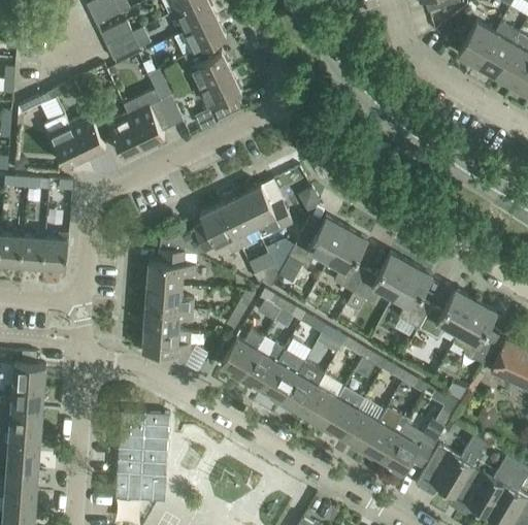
[(95,0),(87,4),(96,25),(121,13),(131,8),(126,0),(95,0)]
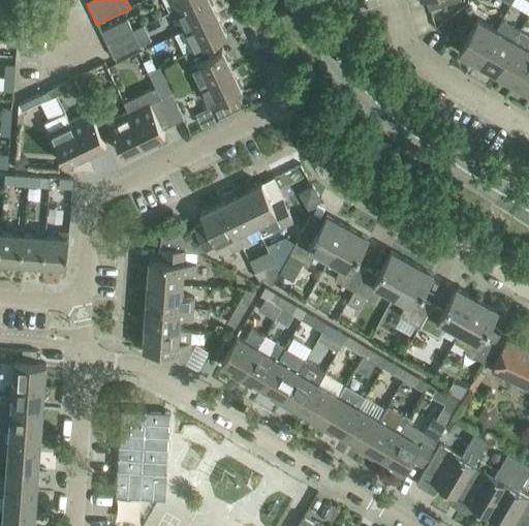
[(199,0),(167,0),(174,12),(199,0)]
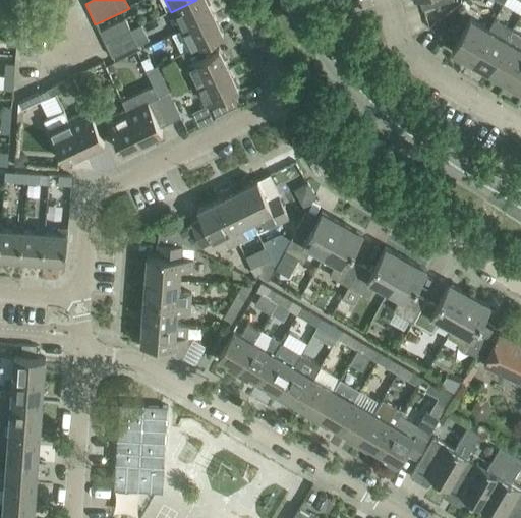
[(213,16),(205,0),(196,0),(171,12),(181,32),(213,16)]
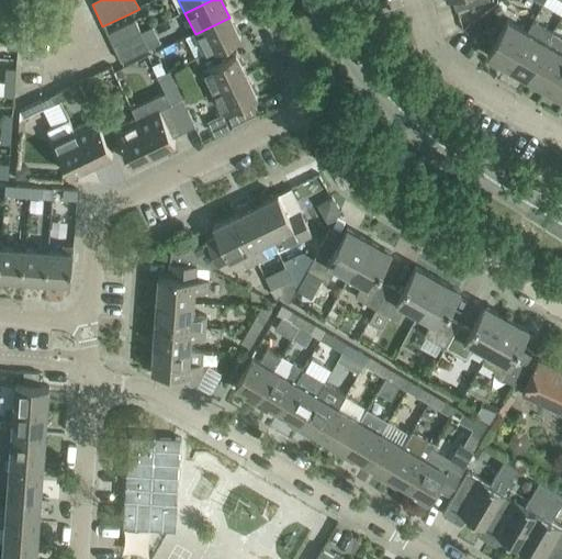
[(184,40),(195,59),(240,40),(229,18),(195,34),(184,40)]
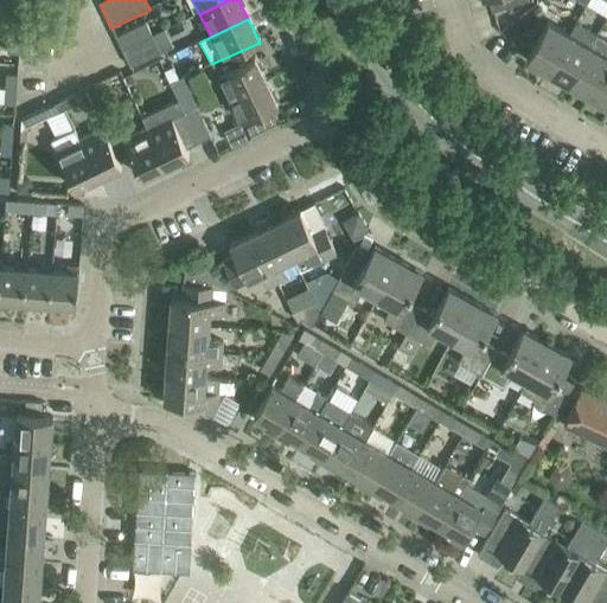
[(548,24),(538,42),(525,62),(548,74),(569,37),(548,24)]
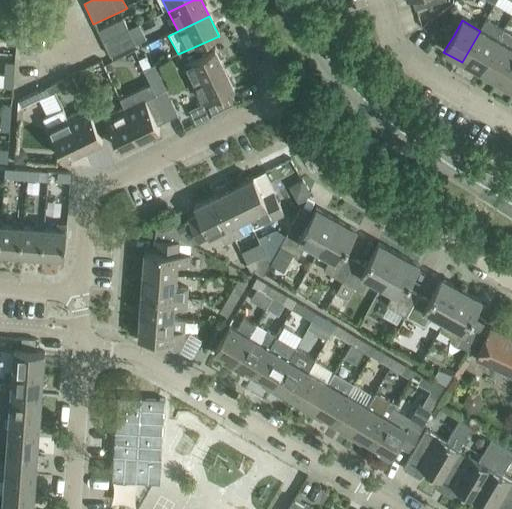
[(18,22),(8,21),(8,34),(17,35),(18,22)]
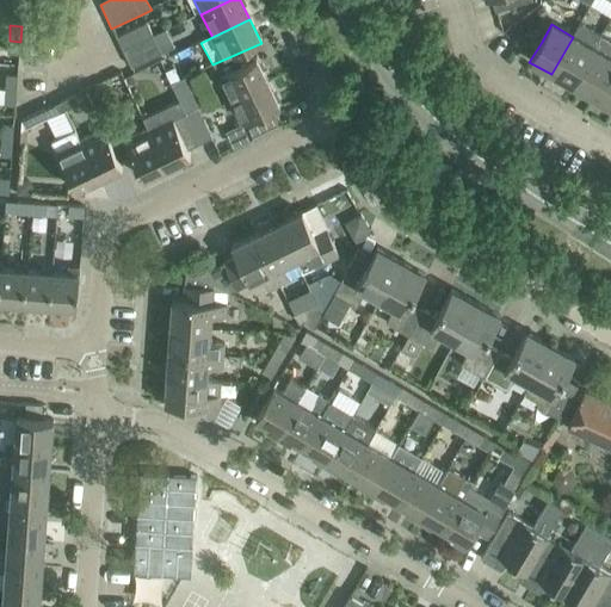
[(144,25),(139,29),(117,39),(123,53),(150,39),(144,25)]
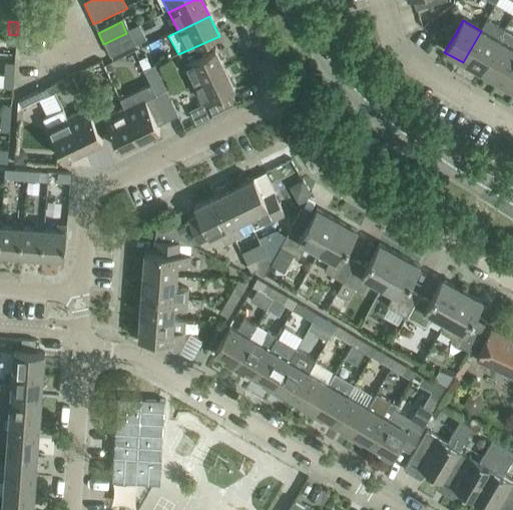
[(481,31),(463,62),(480,73),(498,41),(499,41),(504,32),(486,21),(481,31)]
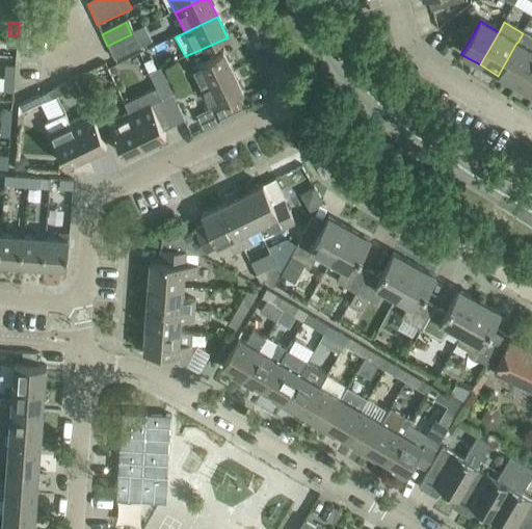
[(516,43),(498,76),(516,86),(531,58),(531,37),(523,33),(517,43),(516,43)]
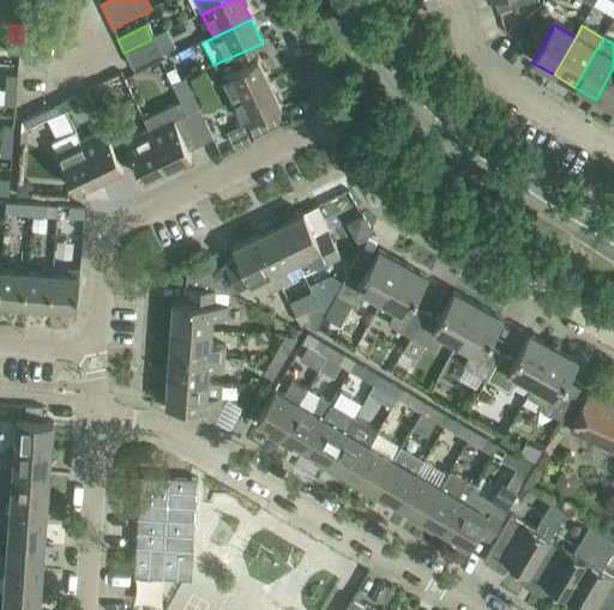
[(160,56),(151,40),(124,53),(132,70),(160,56)]
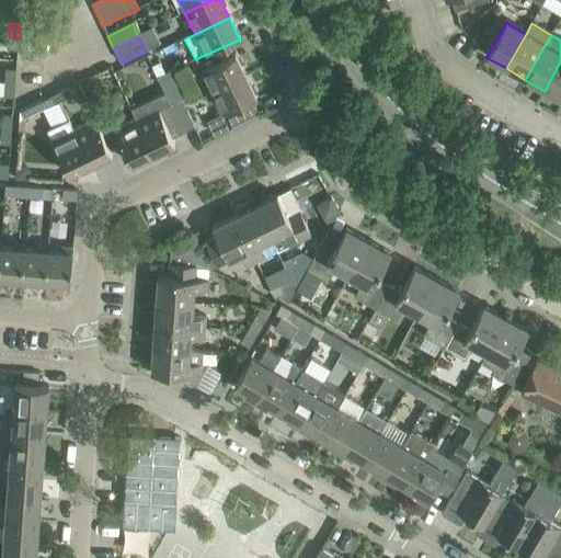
[(19,38),(9,37),(8,52),(18,52),(19,38)]
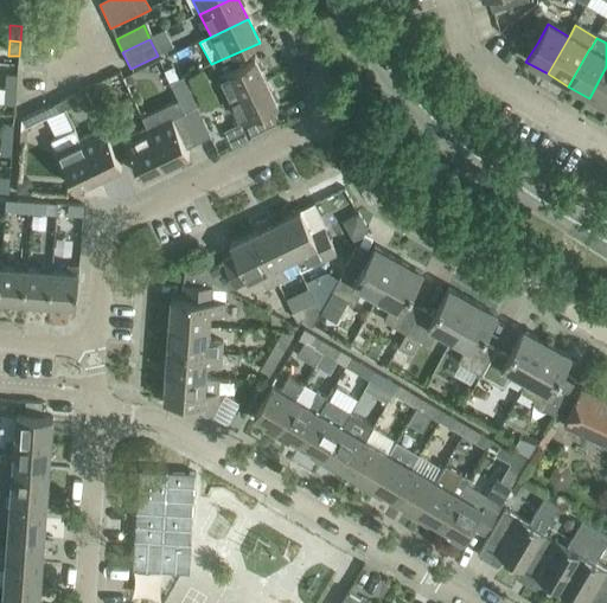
[(251,62),(247,49),(212,65),(229,101),(266,83),(255,59),(251,62)]
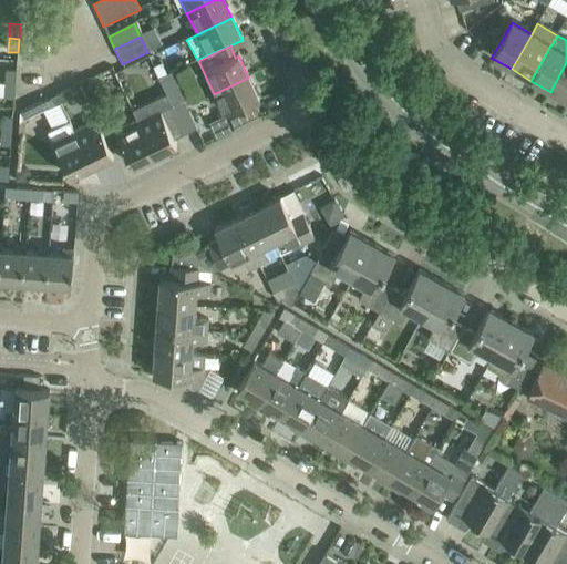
[(566,62),(550,92),(566,101),(566,62)]
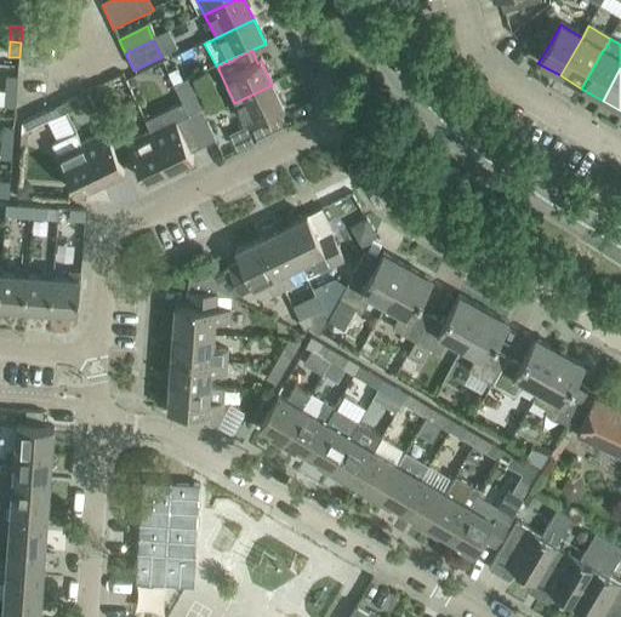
[(177,70),(169,74),(175,87),(183,84),(177,70)]
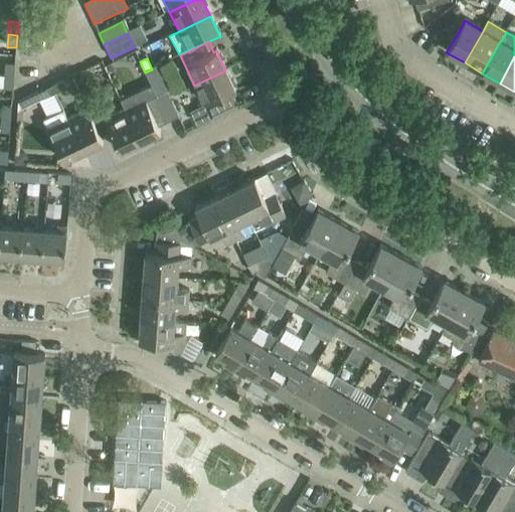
[(15,65),(5,64),(4,77),(14,78),(15,65)]
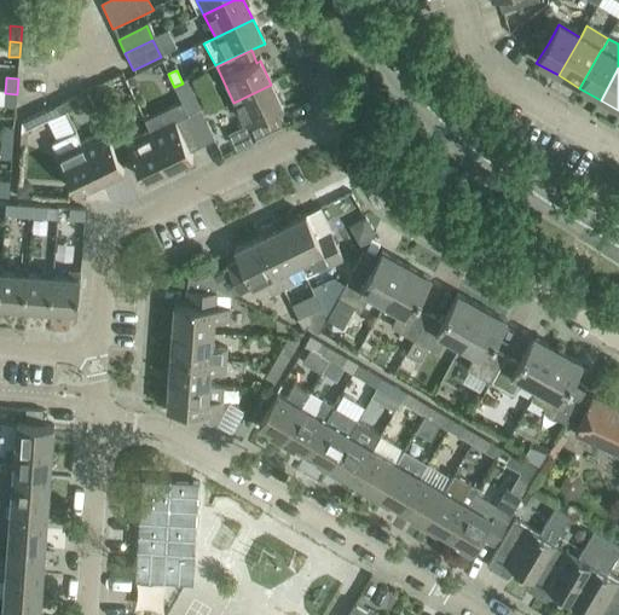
[(283,109),(271,85),(233,103),(225,108),(230,117),(238,114),(244,127),(246,127),(254,144),(285,128),(277,112),(283,109)]
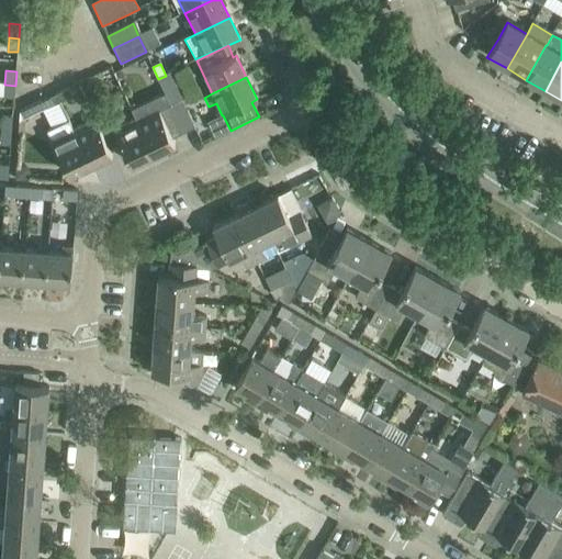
[(15,86),(4,85),(3,99),(14,99),(15,86)]
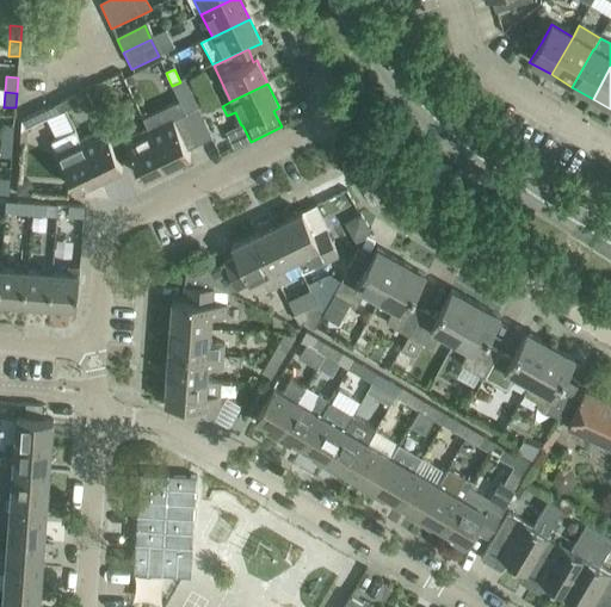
[(74,97),(61,104),(65,112),(78,105),(74,97)]
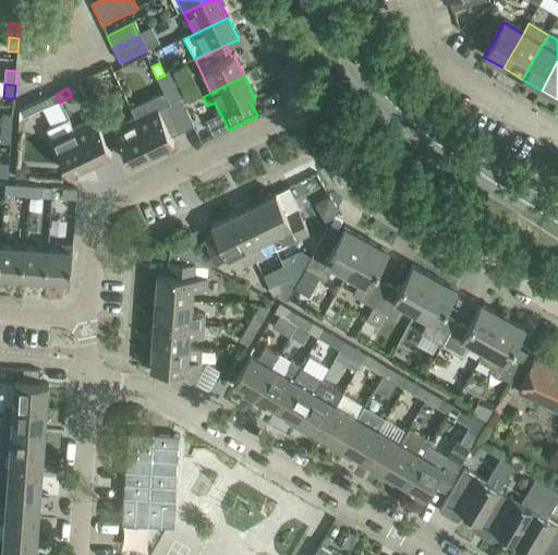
[(169,106),(164,94),(131,110),(152,155),(173,144),(171,139),(182,133),(169,106)]
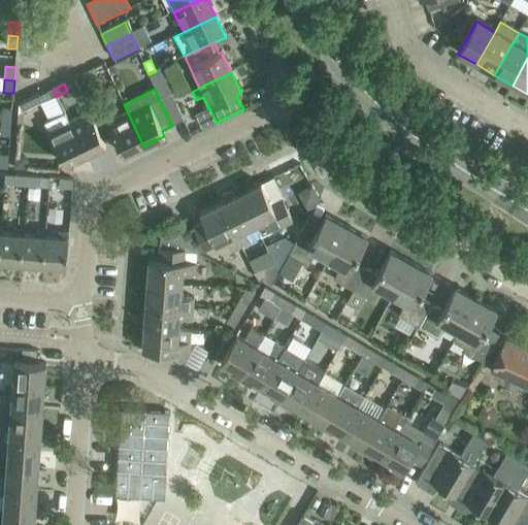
[(19,106),(18,116),(40,104),(48,122),(44,125),(64,166),(85,156),(69,124),(56,97),(53,90),(40,95),(19,106)]
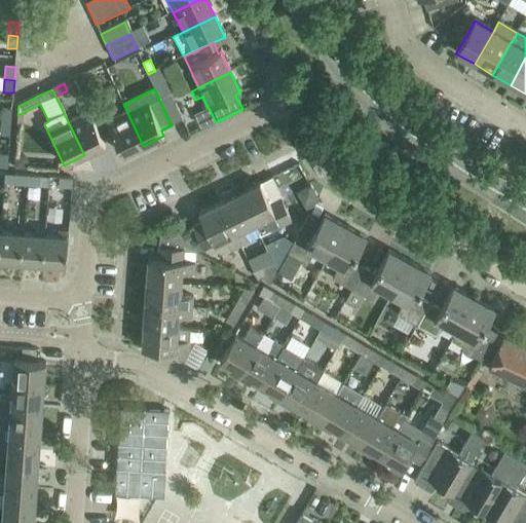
[(183,120),(171,95),(159,100),(172,125),(183,120)]
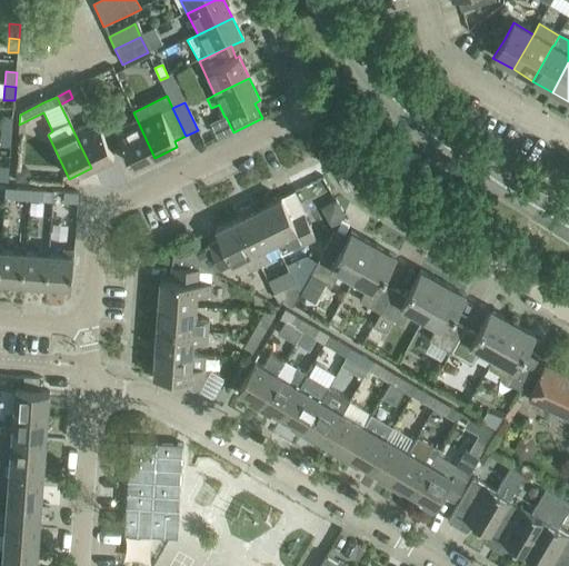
[(155,158),(133,112),(132,112),(138,122),(117,132),(110,118),(98,123),(113,158),(111,152),(122,147),(132,168),(155,158)]
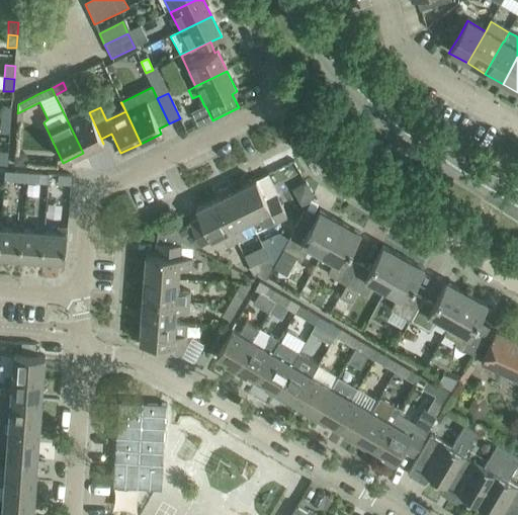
[(11,109),(2,109),(1,121),(11,122),(11,109)]
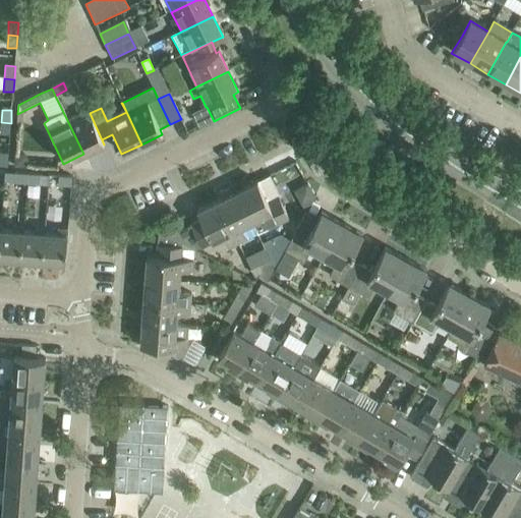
[(90,113),(89,112),(68,122),(83,154),(104,145),(90,113)]
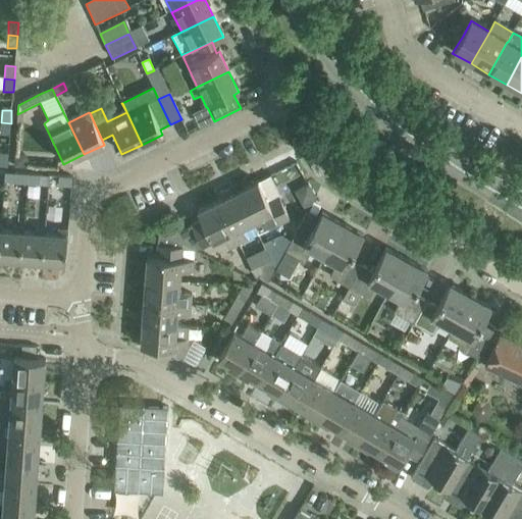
[(11,123),(1,122),(1,136),(10,136),(11,123)]
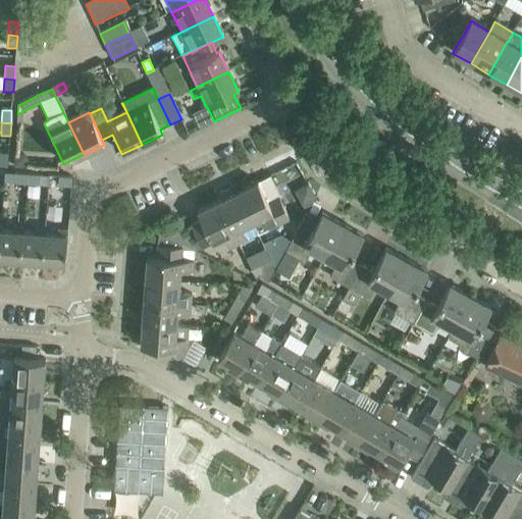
[(0,154),(0,167),(8,168),(8,155),(0,154)]
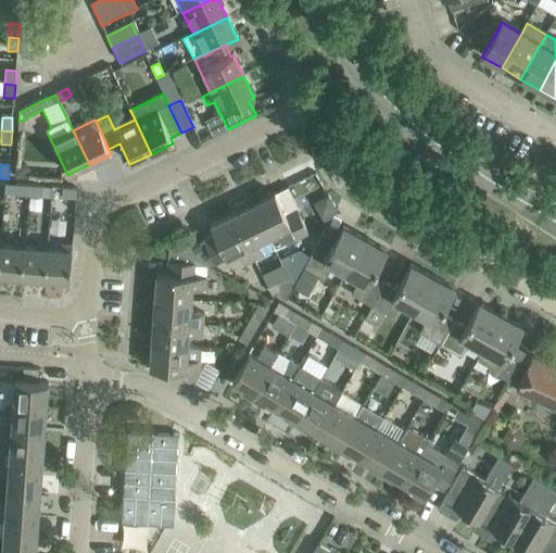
[(29,187),(5,185),(4,196),(28,198),(29,187)]
